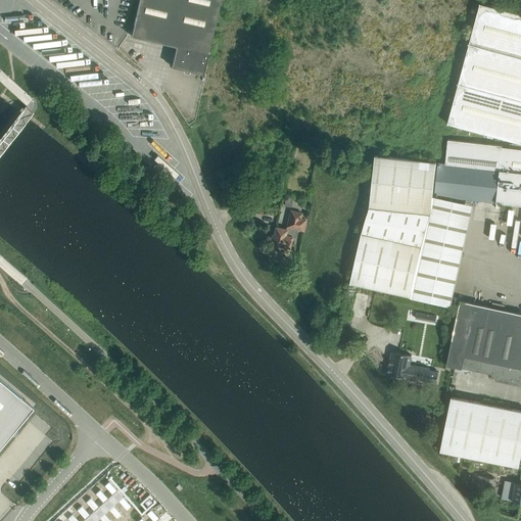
[(176,42),(185,0),(137,0),(129,38),(152,43),(154,37),(176,42)]
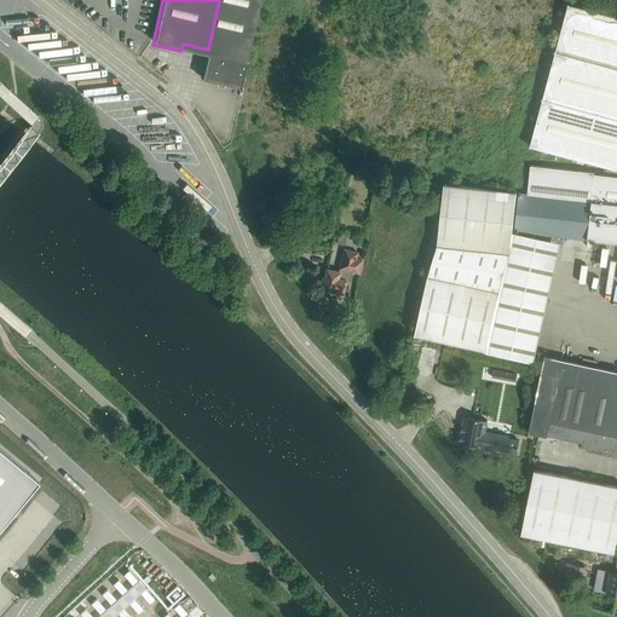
[(237,90),(238,91),(259,0),(219,0),(208,50),(201,81),(215,85),(215,87),(223,88),(224,86),(237,90)]
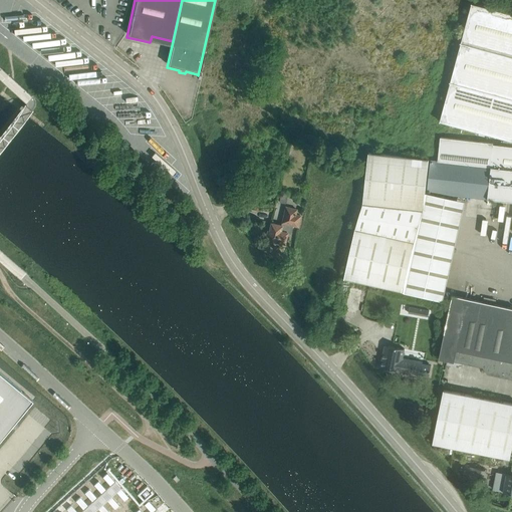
[(511,57),(511,15),(470,4),(459,44),(511,57)]
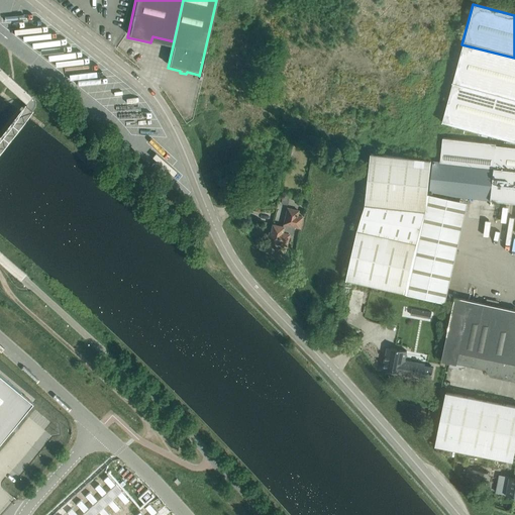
[(514,100),(514,58),(461,44),(451,84),(514,100)]
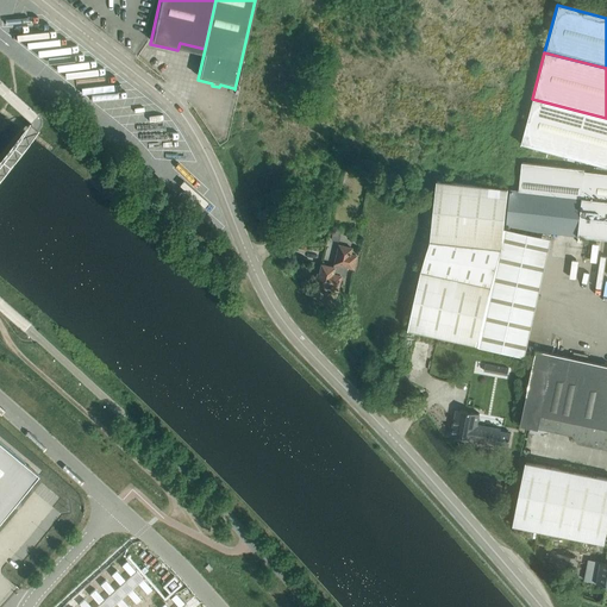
[(606,169),(606,118),(532,99),(519,145),(606,169)]
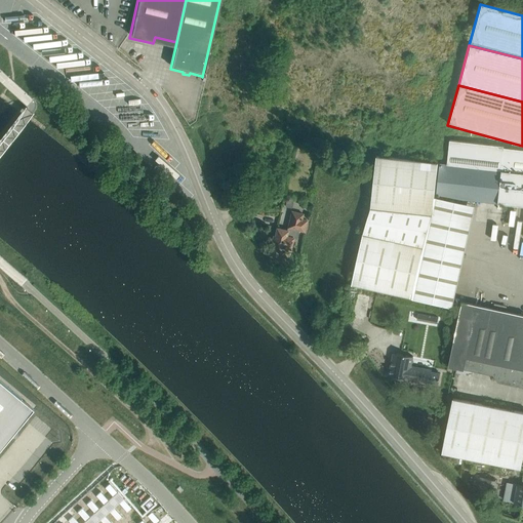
[(522,152),(501,150),(503,148),(448,142),(445,166),(438,165),(434,196),(496,204),(522,206),(522,152)]
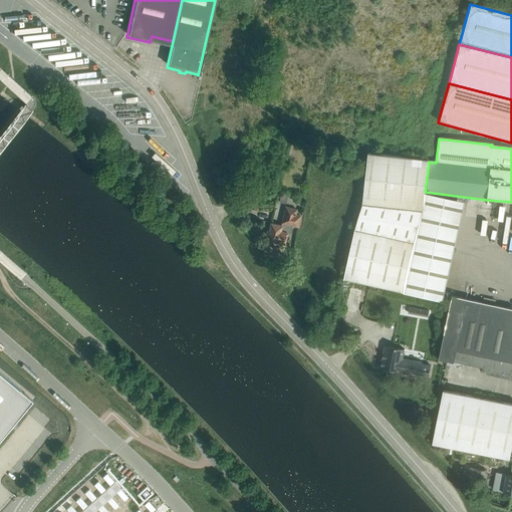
[(413,243),(422,211),(427,161),(367,155),(361,205),(353,230),(343,279),(402,292),(413,243)]
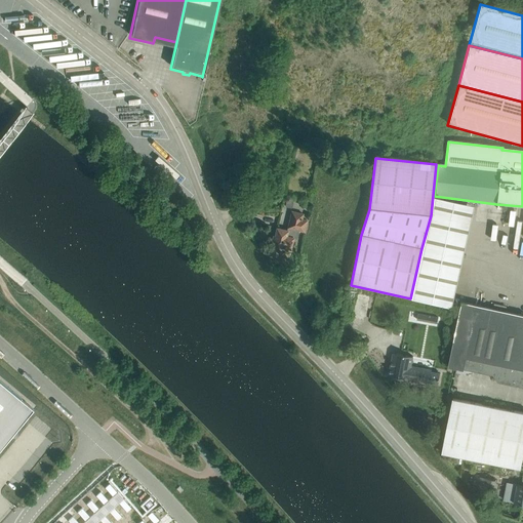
[(303,234),(305,223),(299,222),(302,216),(300,215),(300,216),(290,214),(290,213),(289,213),(285,232),(275,230),(273,238),(272,237),(271,242),(272,242),(271,246),(289,251),(291,240),(295,241),(297,233),(303,234)]
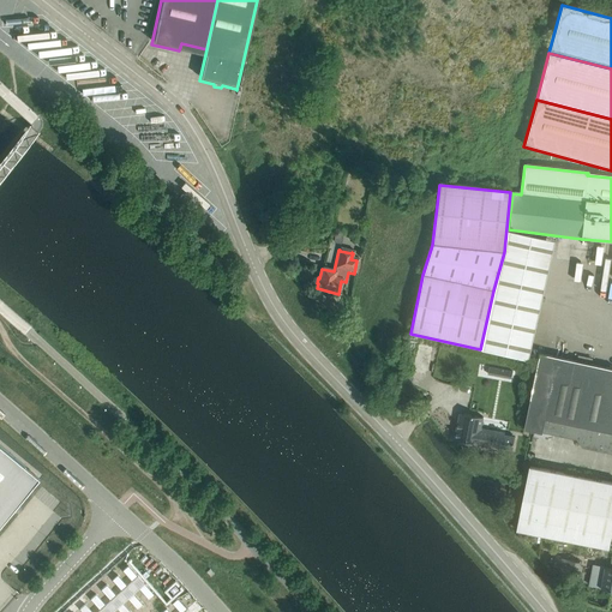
[(611,371),(540,357),(525,431),(541,435),(544,420),(611,433),(611,371)]
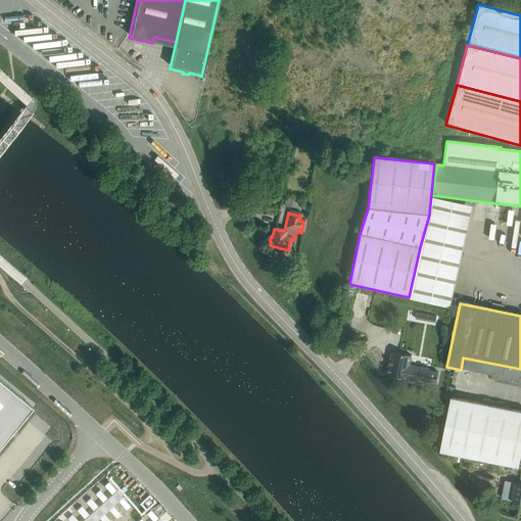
[(390,353),(386,375),(435,384),(436,375),(437,374),(428,372),(428,370),(418,368),(408,367),(409,360),(410,357),(390,353)]
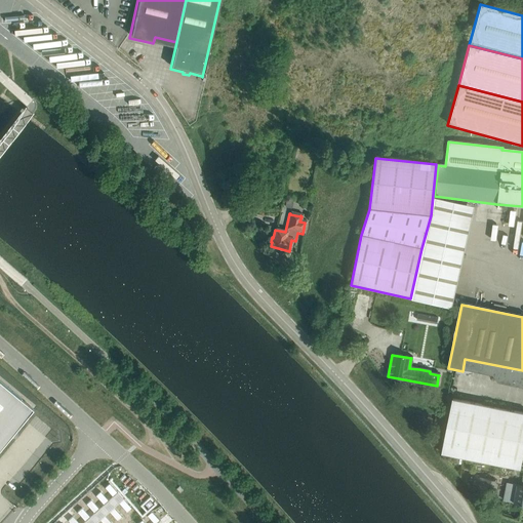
[(522,370),(465,359),(463,371),(464,371),(464,368),(493,374),(492,377),(497,385),(522,390),(522,370)]
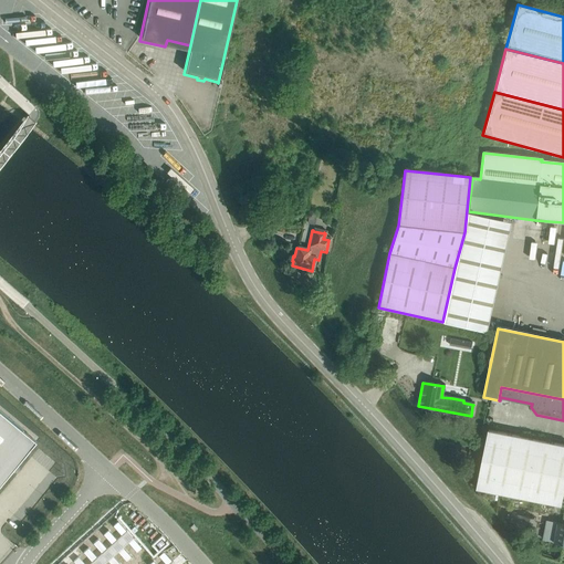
[(13,467),(33,442),(22,432),(22,431),(0,414),(0,482),(9,472),(7,471),(11,466),(13,467)]
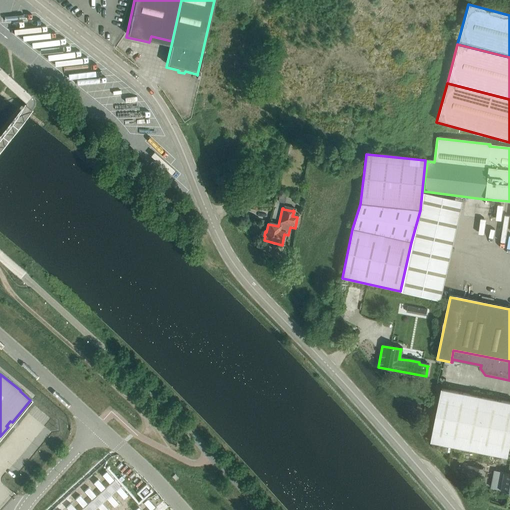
[(506,458),(509,438),(509,403),(440,390),(429,443),(506,458)]
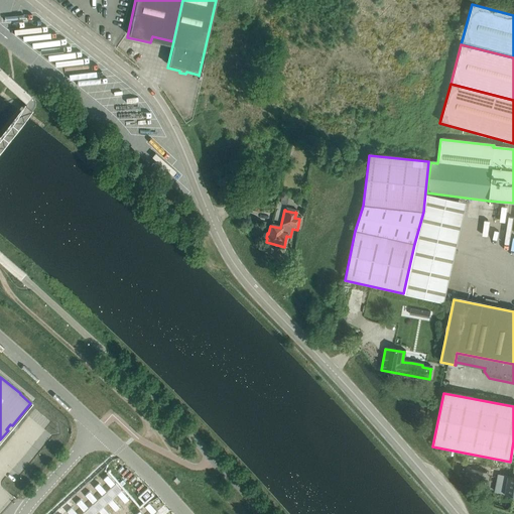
[(486,474),(475,471),(472,484),(483,486),(486,474)]
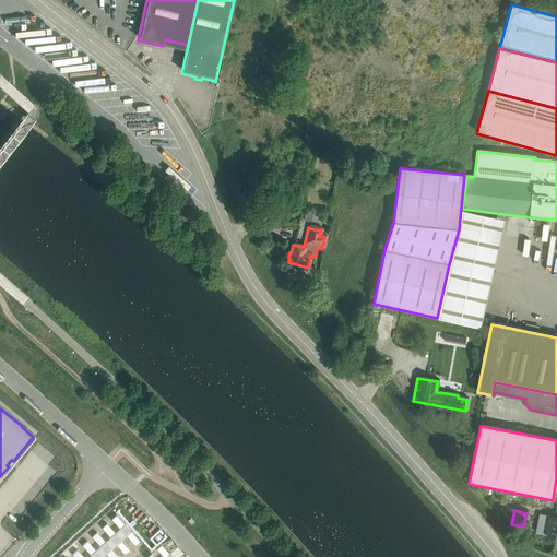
[(556,538),(556,519),(546,517),(546,519),(541,518),(537,535),(556,538)]
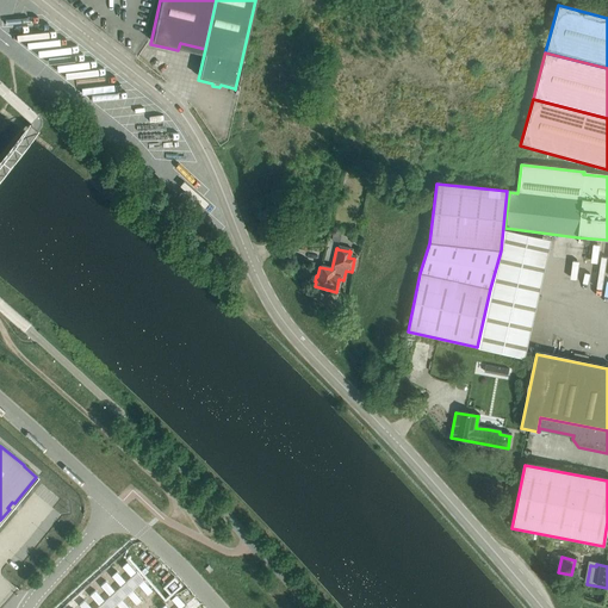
[(111,577),(84,601),(90,607),(130,607),(135,603),(111,577)]
